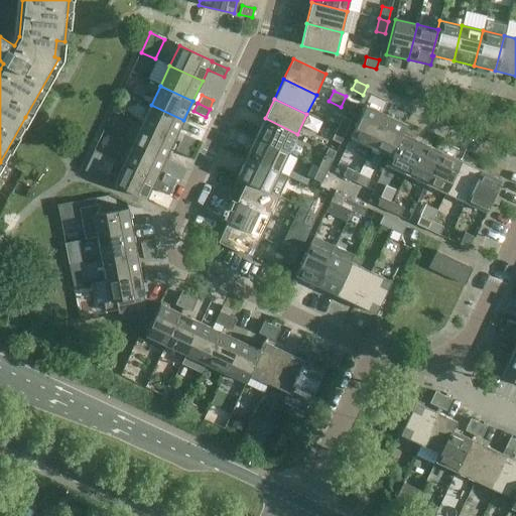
[(174,140),(183,120),(151,105),(142,125),(174,140)]
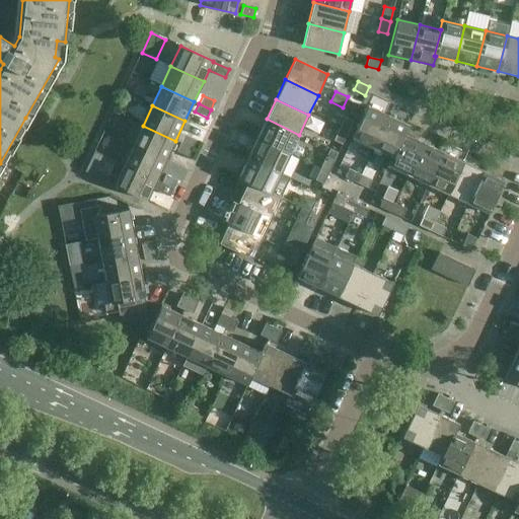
[(372,149),(387,116),(367,106),(352,139),(372,149)]
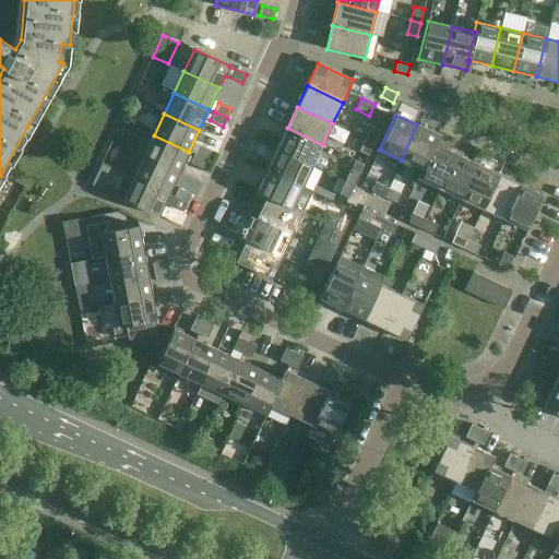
[(401,161),(421,169),(423,170),(435,144),(436,145),(440,135),(417,125),(401,161)]
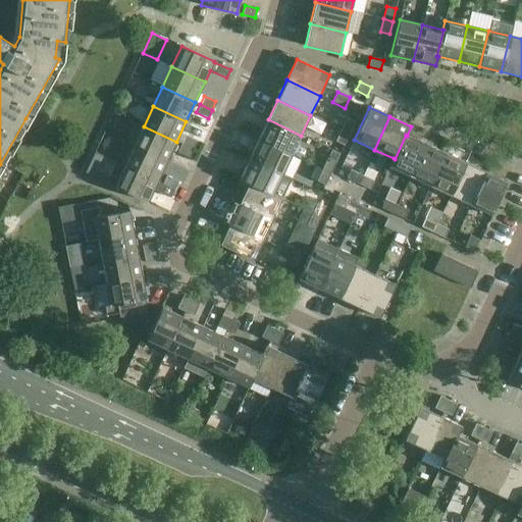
[(341,129),(350,134),(355,122),(347,118),(341,129)]
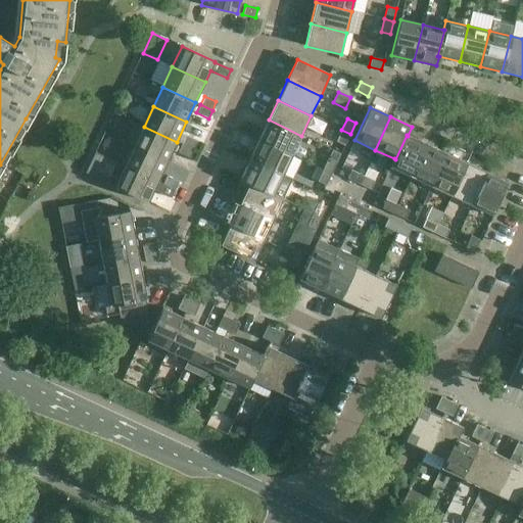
[(269,120),(259,140),(292,155),(301,136),(269,120)]
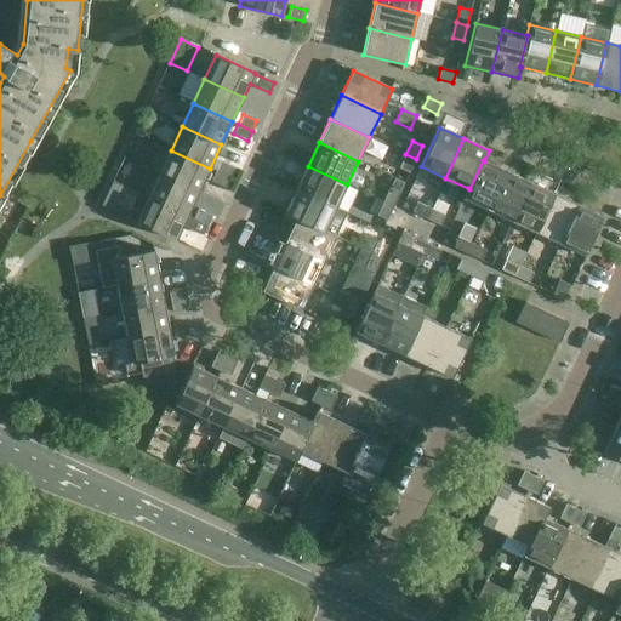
[(199,192),(210,169),(171,151),(170,152),(158,147),(149,167),(160,174),(159,174),(199,192)]
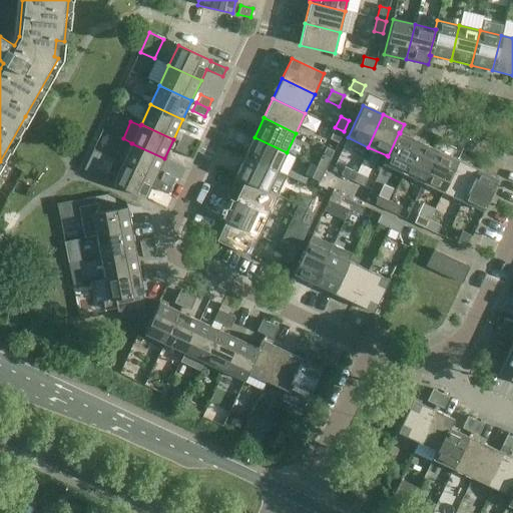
[(344,131),(335,127),(330,139),(338,143),(344,131)]
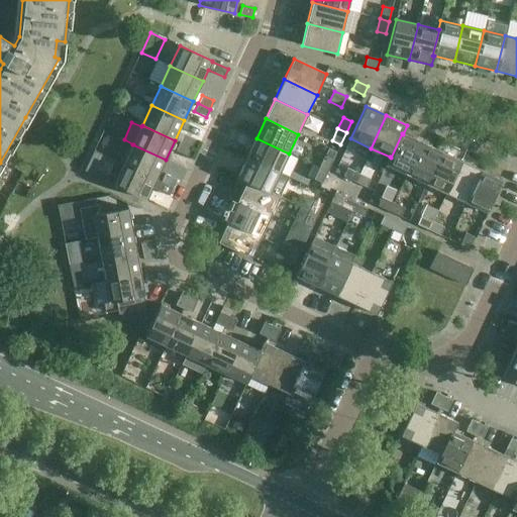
[(421,142),(403,134),(402,133),(391,158),(390,157),(386,166),(406,176),(421,142)]
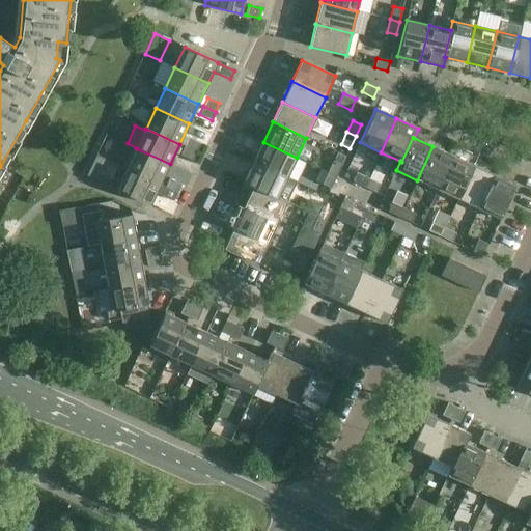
[(185,146),(196,152),(200,143),(188,138),(185,146)]
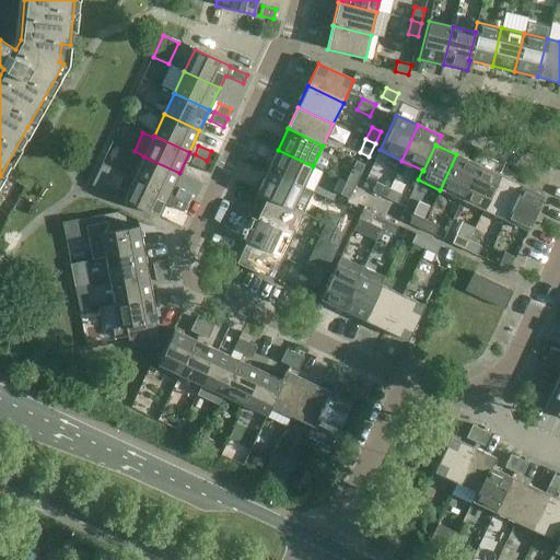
[(278,150),(267,172),(303,188),(313,166),(278,150)]
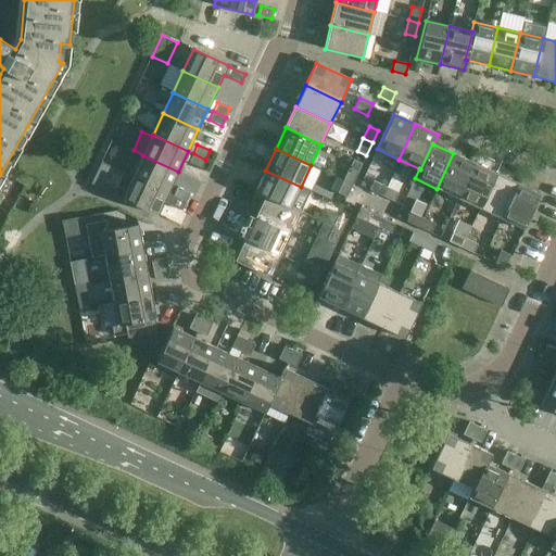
[(205,160),(193,153),(189,162),(201,168),(205,160)]
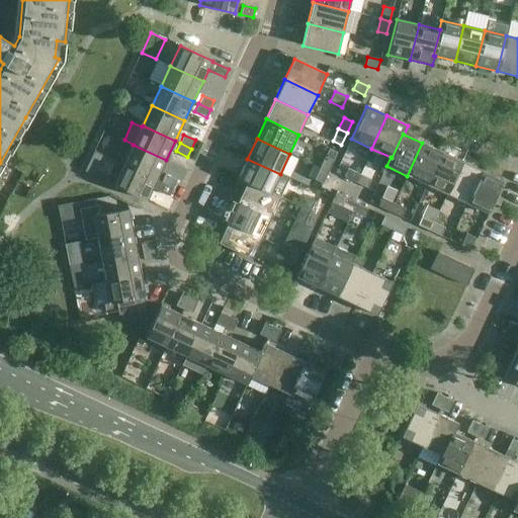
[(442,152),(422,143),(407,176),(427,185),(442,152)]
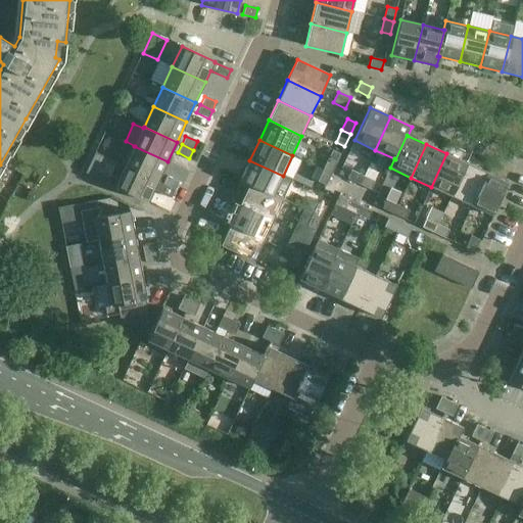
[(134,146),(125,167),(158,182),(168,161),(134,146)]
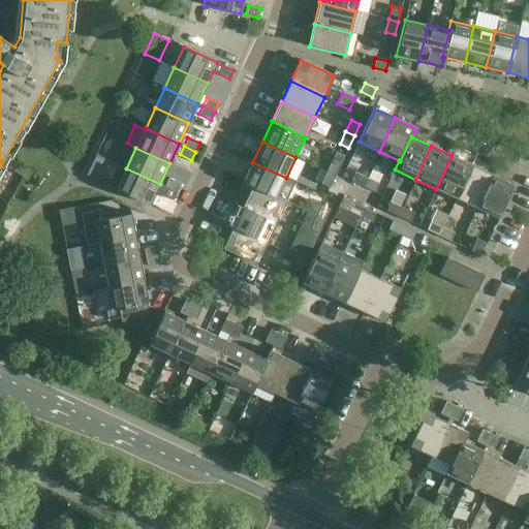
[(96,155),(91,164),(100,169),(105,159),(96,155)]
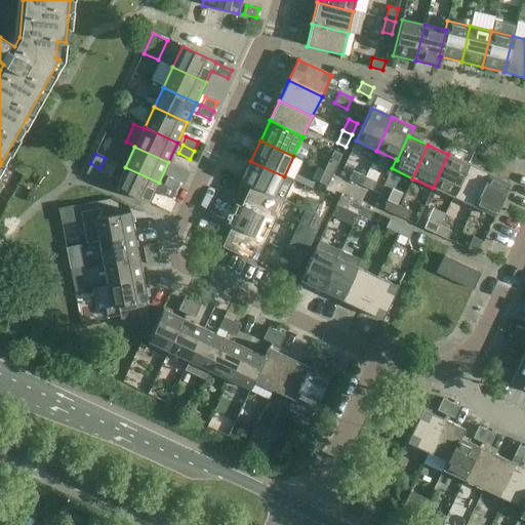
[(468,164),(448,154),(433,188),(452,197),(468,164)]
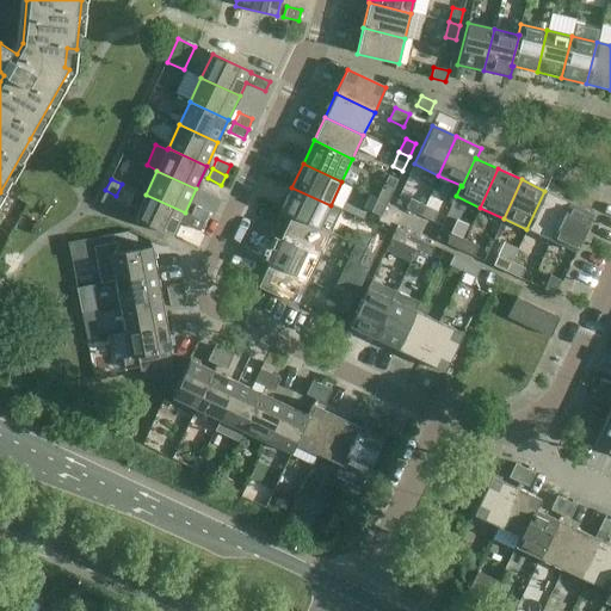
[(377,198),(387,203),(394,190),(383,185),(377,198)]
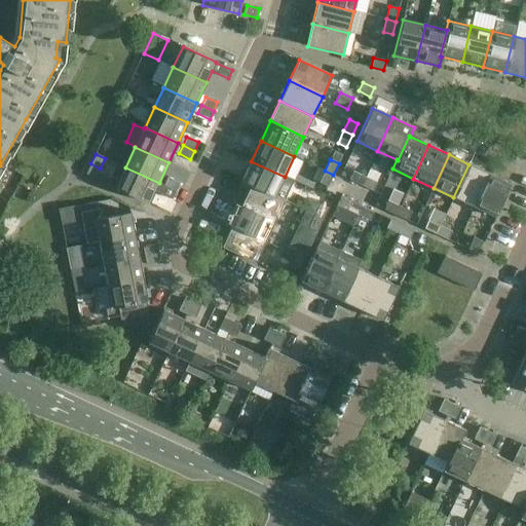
[(285,177),(251,161),(240,182),(250,187),(251,185),(274,197),(275,196),(285,177)]
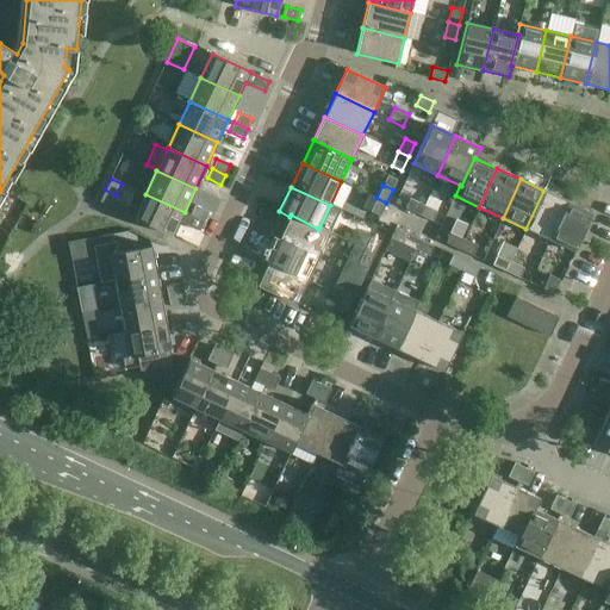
[(173,236),(185,212),(145,194),(135,191),(124,213),(173,236)]
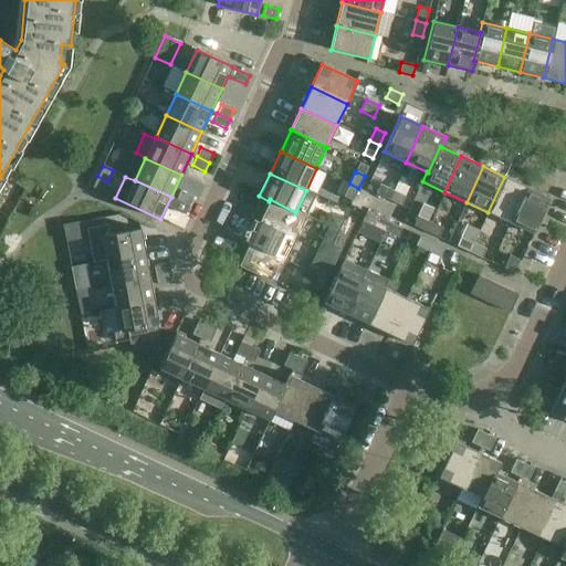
[(526,187),(504,177),(488,212),(510,222),(514,213),(526,187)]
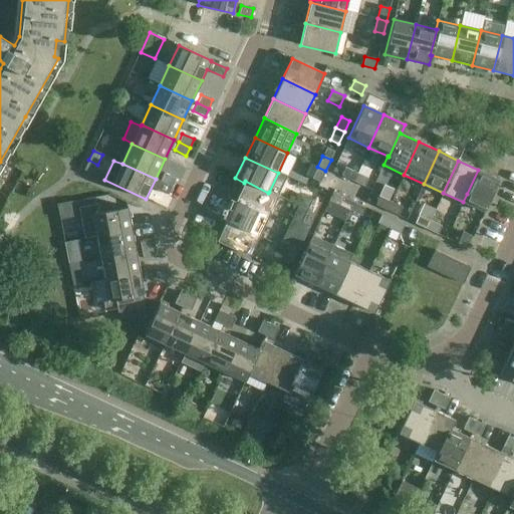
[(325,171),(317,167),(312,179),(320,183),(325,171)]
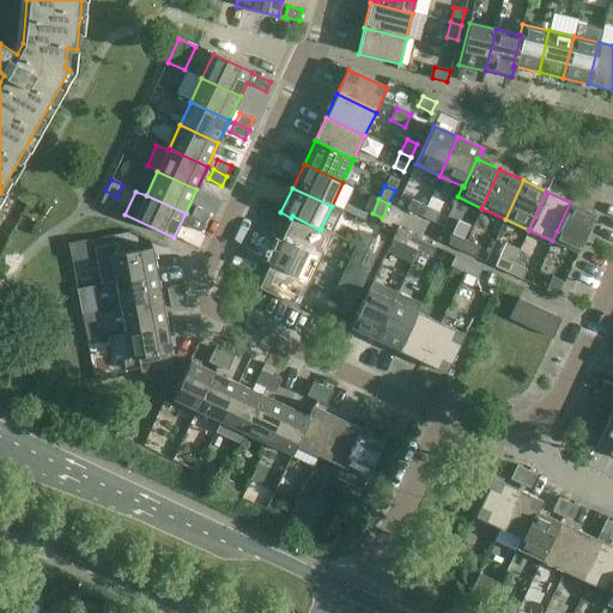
[(420,216),(425,206),(412,200),(407,210),(420,216)]
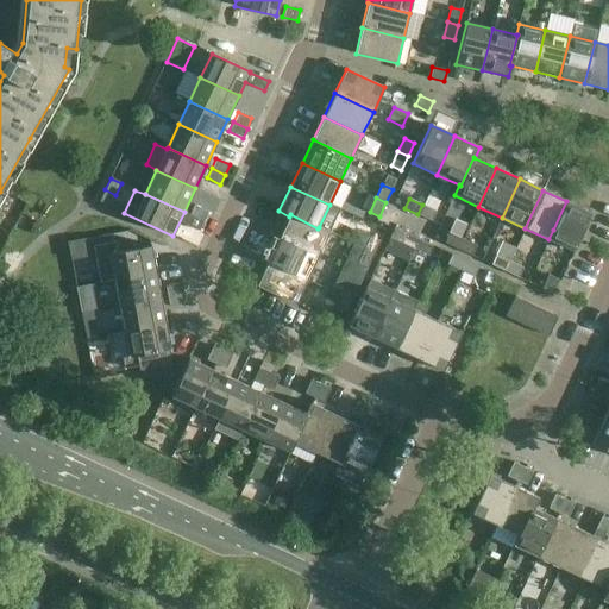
[(566,201),(553,230),(548,239),(572,251),(590,212),(566,201)]
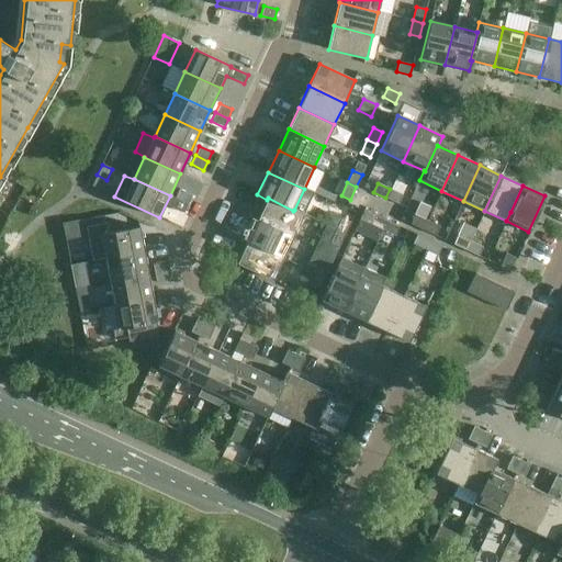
[(175,198),(188,204),(192,194),(179,189),(175,198)]
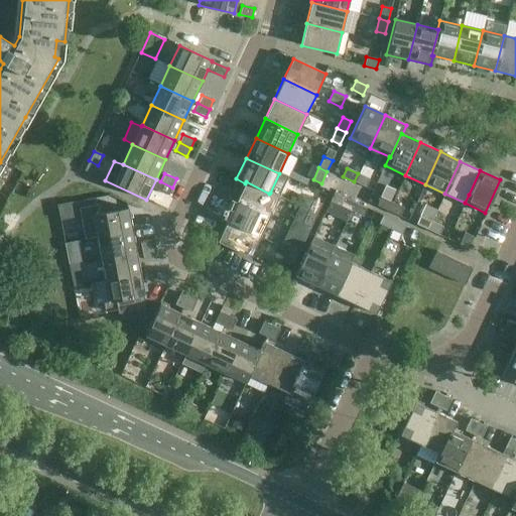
[(358,173),(354,181),(366,187),(370,179),(358,173)]
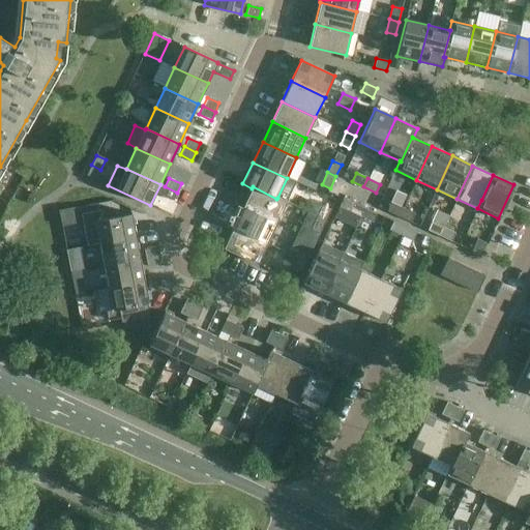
[(160,184),(156,193),(160,195),(171,200),(173,201),(173,200),(177,193),(165,186),(160,184)]
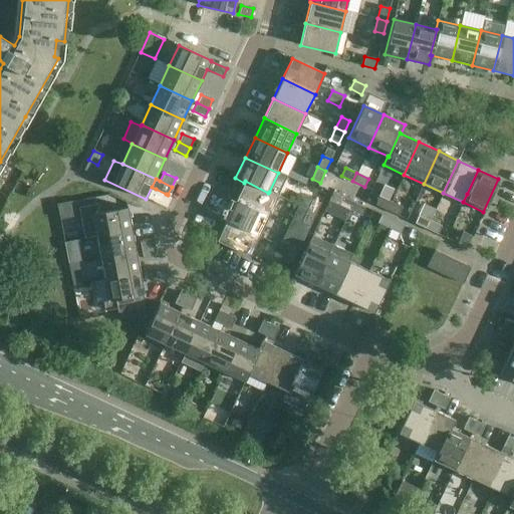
[(244,183),(239,194),(235,201),(268,216),(278,196),(269,192),(268,193),(245,181),(244,183)]
